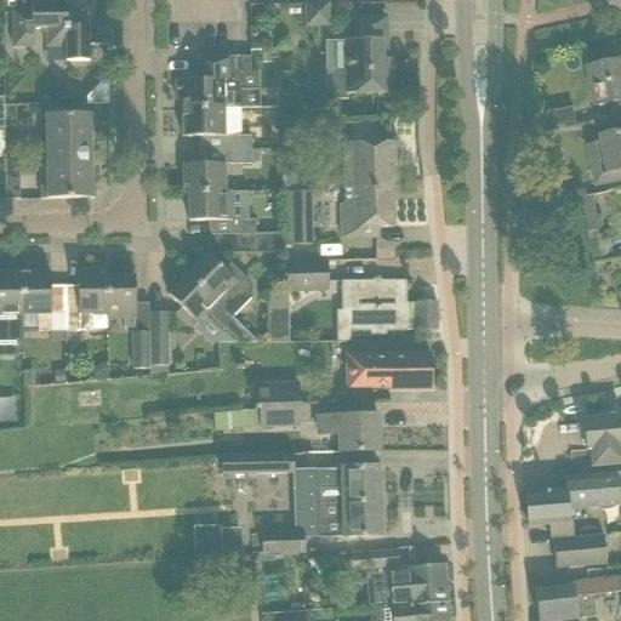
[(306,5),(306,27),(328,27),(328,5),(306,5)]
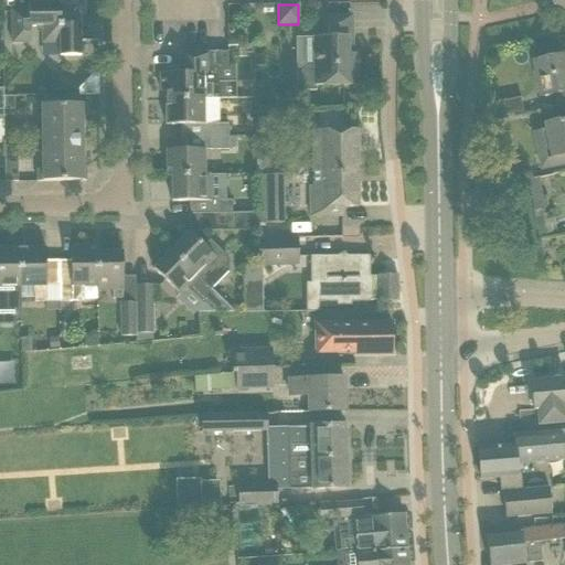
[(28,11),(11,11),(11,44),(30,44),(30,32),(41,32),(41,44),(59,44),(59,57),(81,56),(80,25),(77,25),(77,16),(70,8),(60,8),(60,6),(28,6),(28,11)]
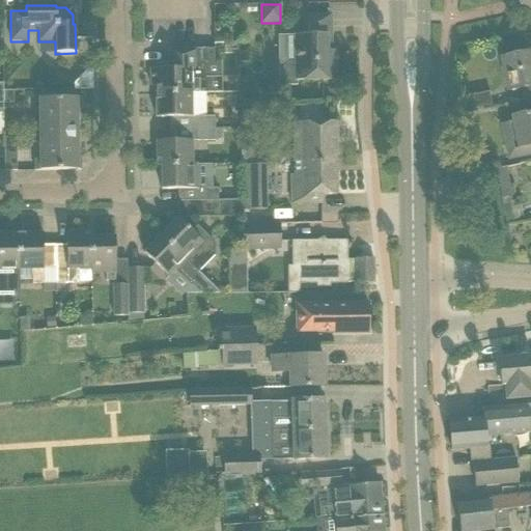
[(295,60),(288,60),(278,67),(278,88),(285,88),(285,86),(298,86),(297,81),(335,81),(334,51),(331,51),(330,16),(304,17),(304,35),(295,35),(295,60)]
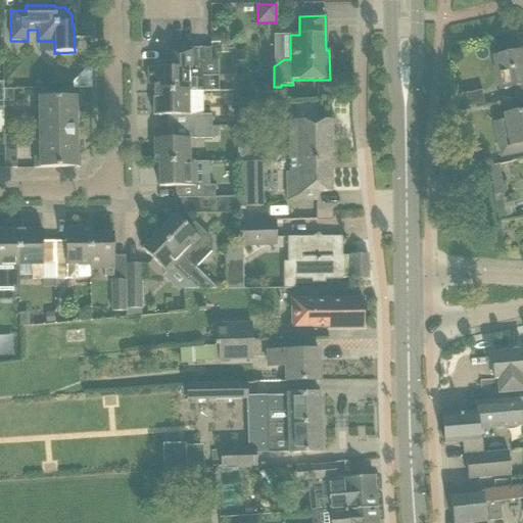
[(517,100),(522,98),(522,48),(518,49),(519,54),(495,58),(503,91),(515,88),(517,100)]
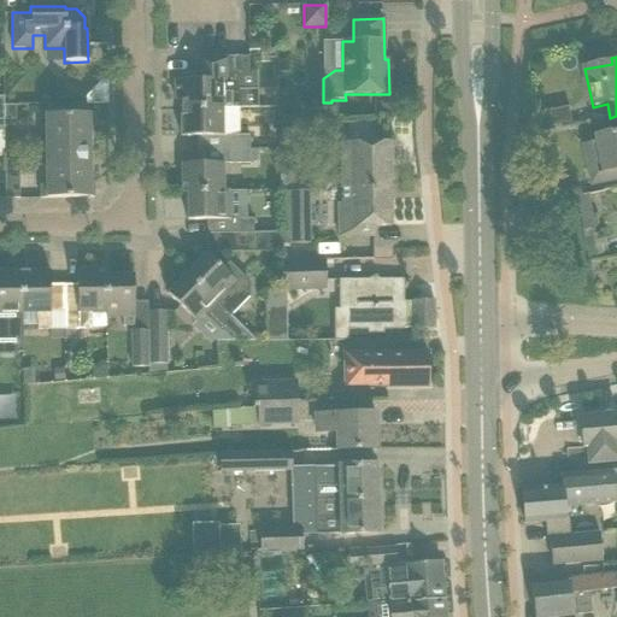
[(180,101),(180,109),(222,109),(239,109),(257,107),(257,76),(248,71),(233,72),(233,58),(195,58),(195,75),(183,75),(183,81),(174,81),(174,101),(180,101)]
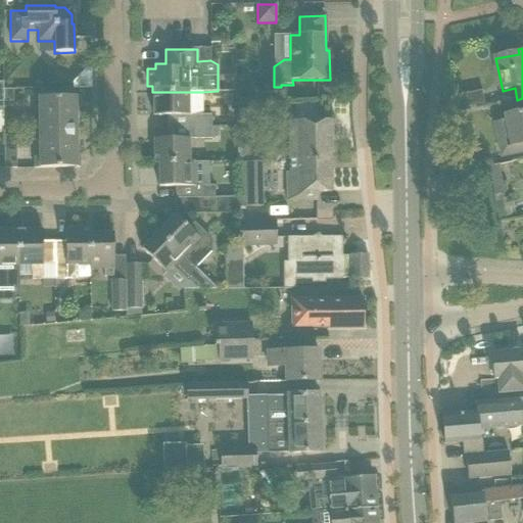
[(210,49),(197,49),(197,61),(210,60),(210,49)]
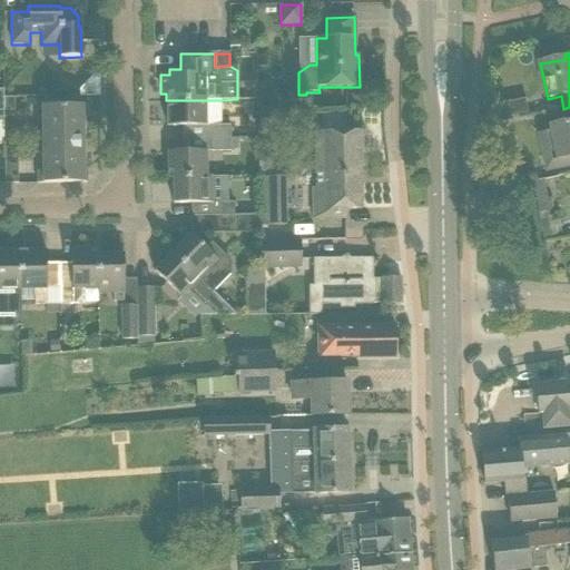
[(79,91),(79,97),(99,97),(99,77),(92,77),(79,91)]
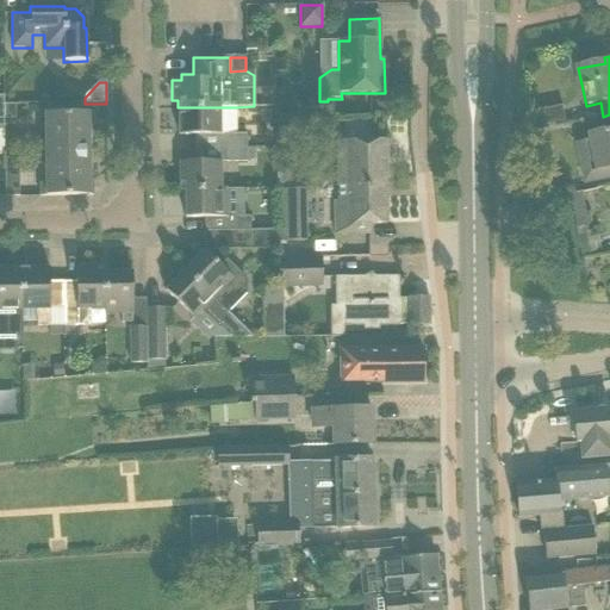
[(4,114),(4,119),(16,119),(16,105),(4,105),(4,114)]
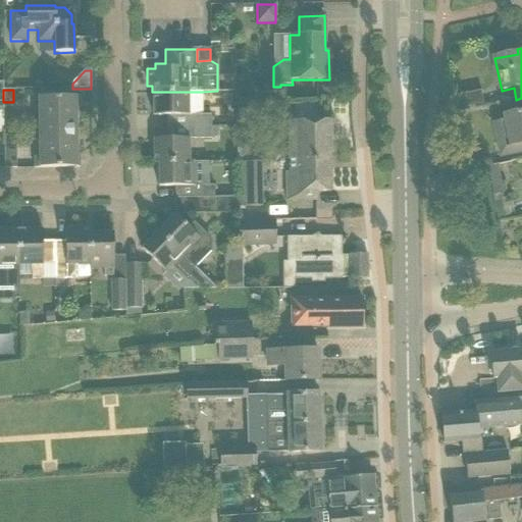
[(153,116),(166,116),(188,115),(188,92),(152,92),(153,116)]
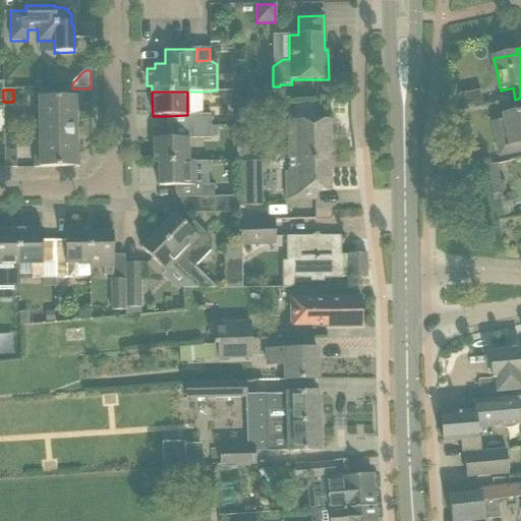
[(466,93),(454,95),(457,108),(469,105),(466,93)]
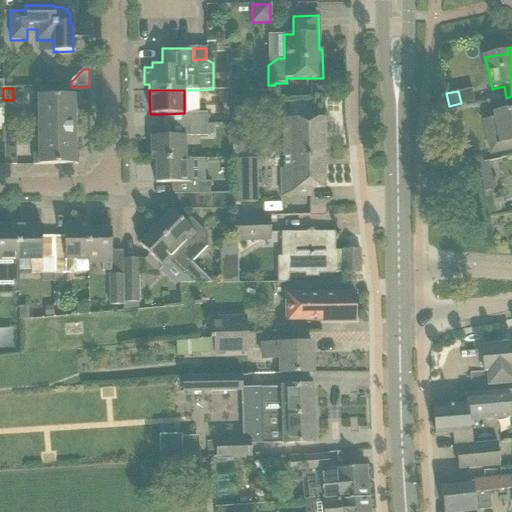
[(37,96),(37,119),(74,118),(74,107),(77,107),(77,95),(37,96)]
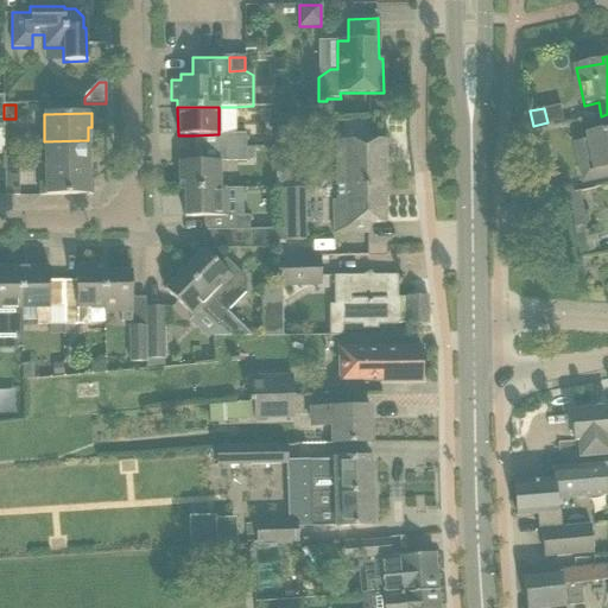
[(607,126),(603,128),(603,133),(590,135),(590,140),(577,143),(584,182),(607,176),(607,126)]
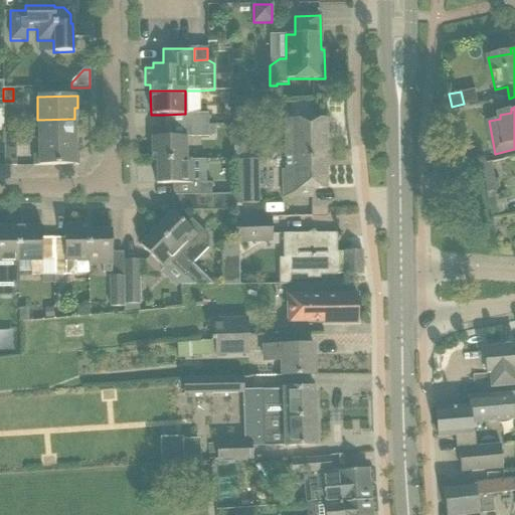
[(199,114),(185,114),(186,126),(208,125),(208,114),(199,114)]
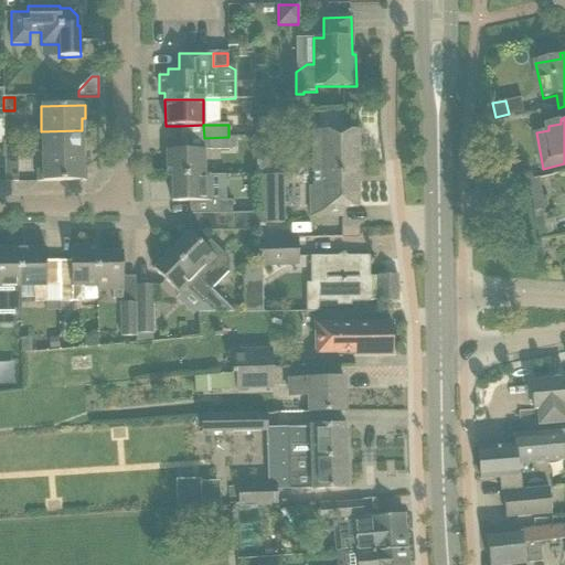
[(41,131),(42,157),(82,157),(82,130),(41,131)]
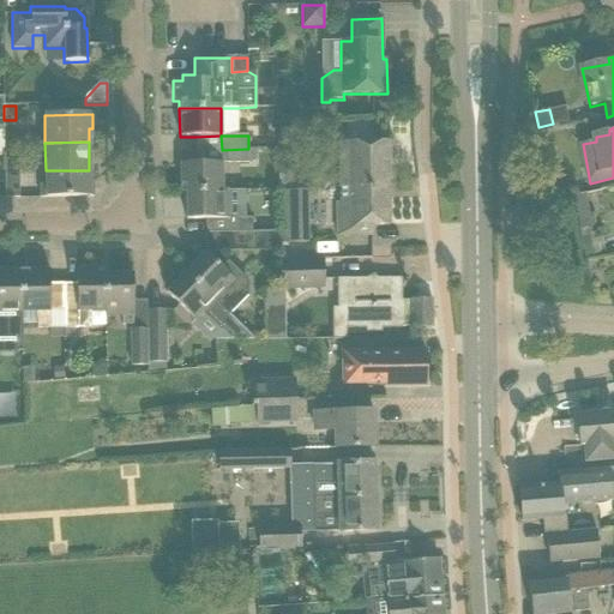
[(338,143),(339,167),(339,188),(339,203),(337,204),(337,236),(372,236),(372,226),(389,226),(387,142),(338,143)]
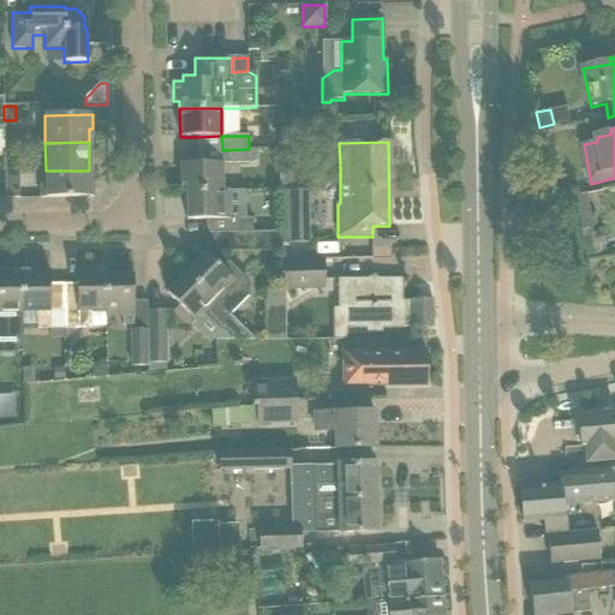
[(249,149),(222,150),(222,165),(249,163),(249,149)]
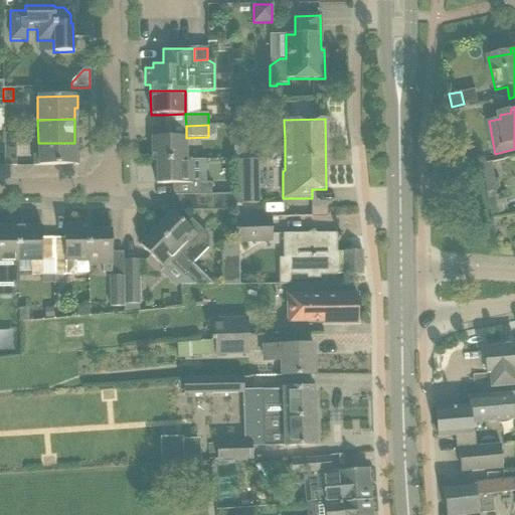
[(3,135),(4,167),(16,167),(15,135),(3,135)]
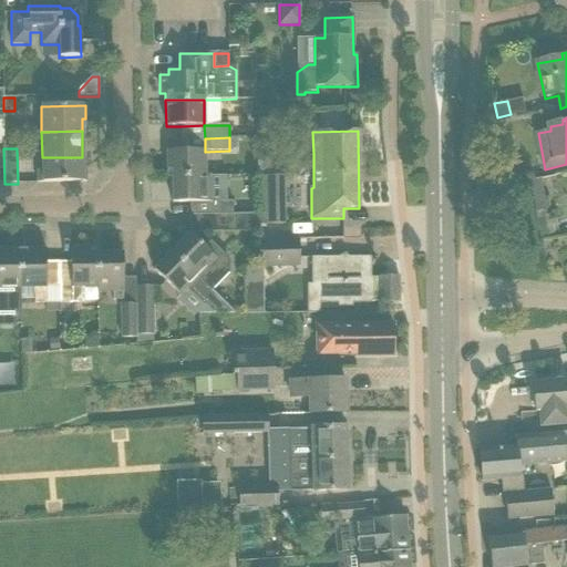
[(166,178),(172,178),(172,177),(205,177),(205,176),(205,152),(182,151),(166,152),(166,178)]
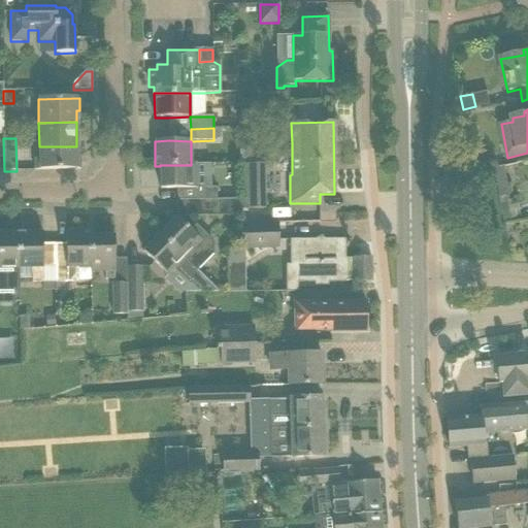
[(76,146),(39,146),(39,159),(34,159),(34,170),(80,170),(79,158),(76,158),(76,146)]
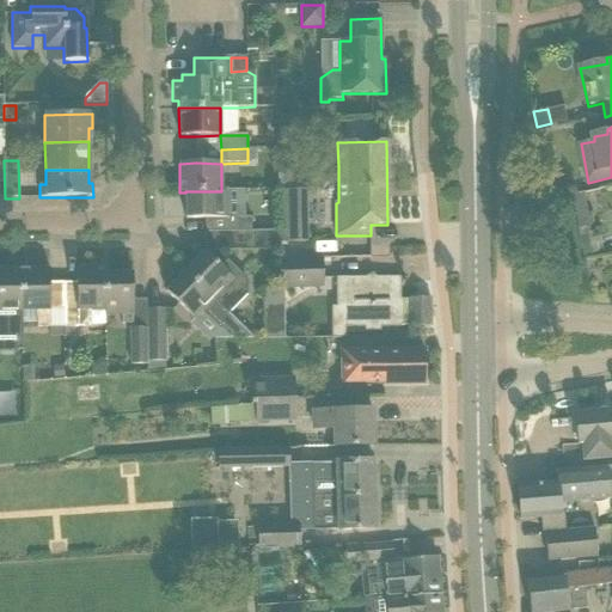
[(185,191),(185,193),(185,219),(227,219),(227,190),(221,190),(221,191),(185,191)]
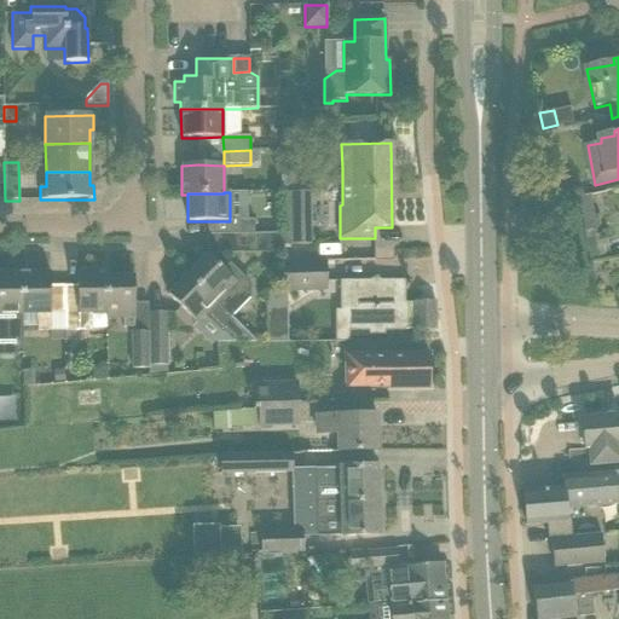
[(283,194),(283,247),(310,246),(308,194),(283,194)]
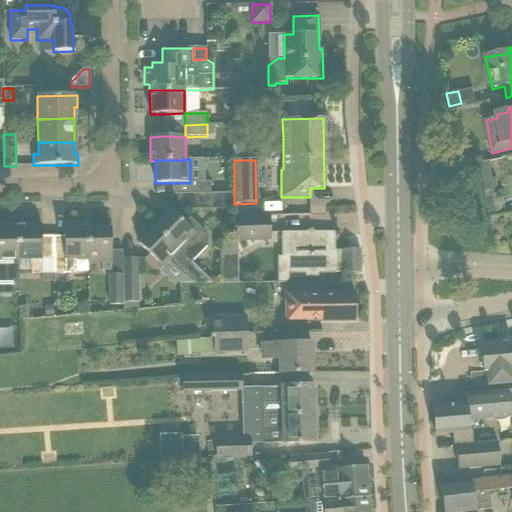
[(195,194),(210,194),(210,182),(195,182),(195,194)]
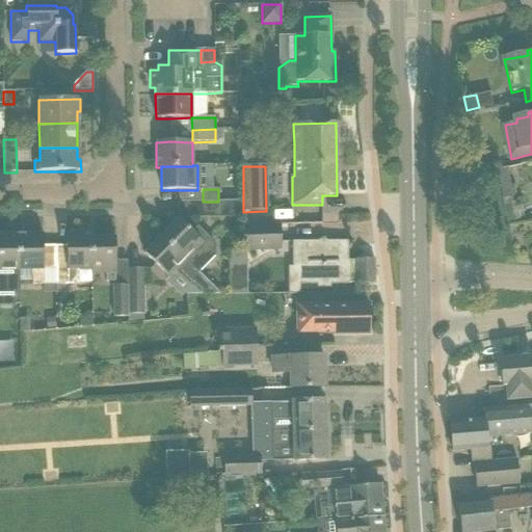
[(218,218),(218,202),(203,202),(194,202),(194,218),(218,218)]
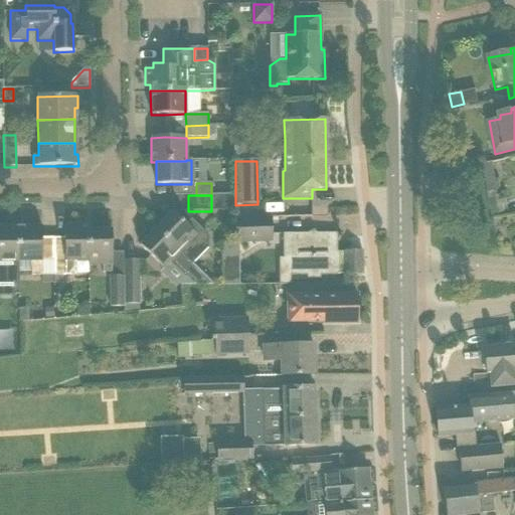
[(172,212),(156,229),(180,253),(192,265),(208,247),(208,236),(191,220),(186,226),(172,212)]
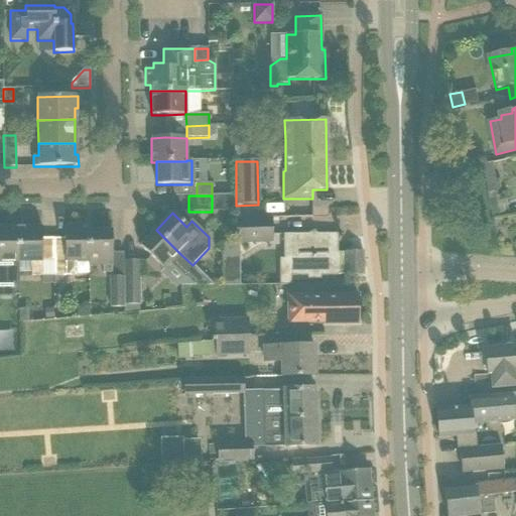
[(235,219),(235,243),(272,243),(271,218),(235,219)]
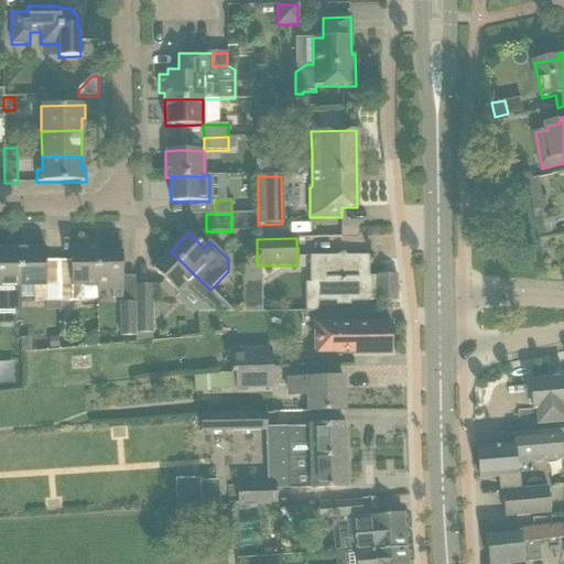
[(96,253),(97,253),(97,248),(71,248),(71,302),(83,302),(82,286),(96,286),(96,253)]
